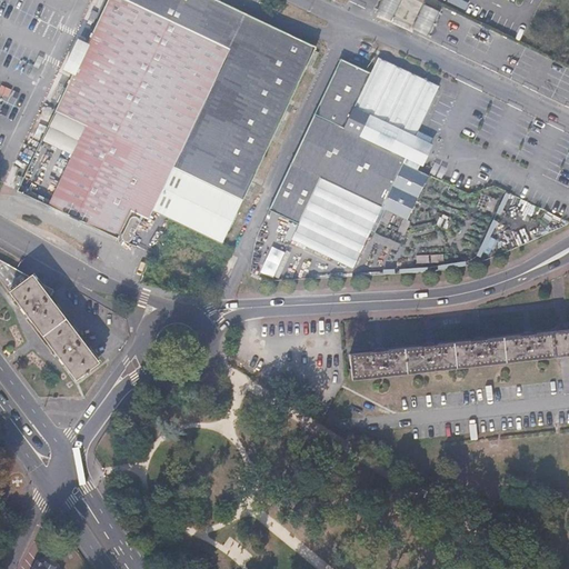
[(151,208),(169,217),(265,21),(222,0),(107,0),(86,43),(77,39),(69,56),(65,65),(73,69),(55,110),(83,125),(48,201),(116,235),(129,208),(147,217),(151,208)]
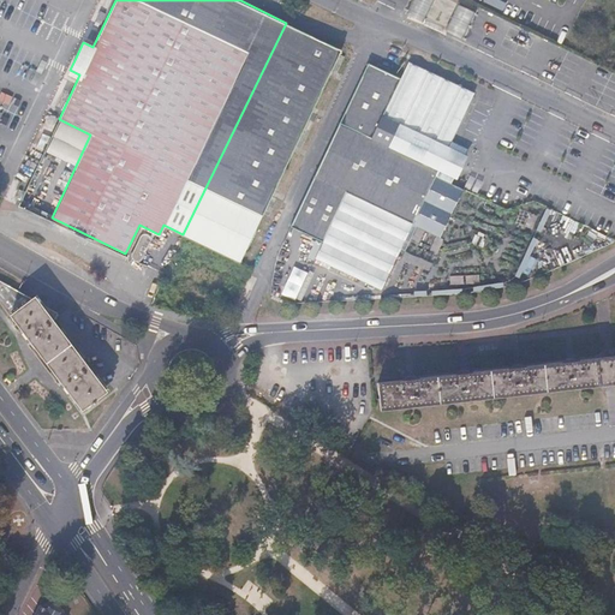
[(408,10),(425,17),(430,5),(419,0),(412,0),(408,9),(408,10)]
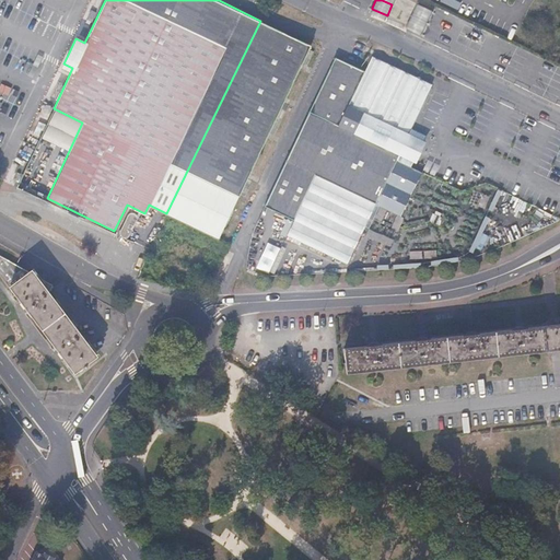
[(411,14),(428,22),(433,11),(417,3),(411,14)]
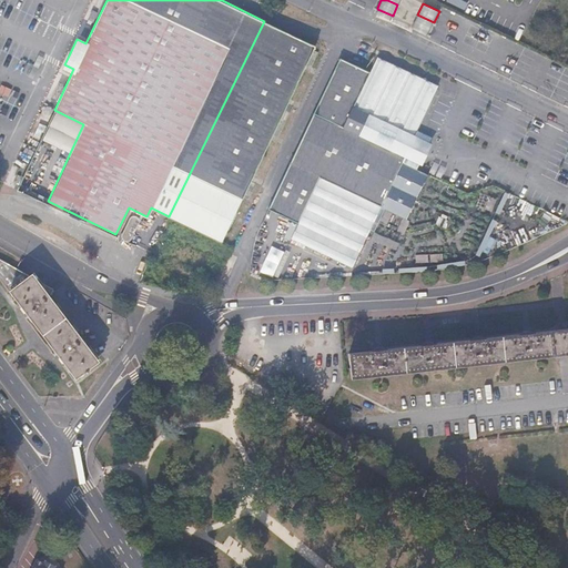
[(375,12),(391,20),(393,16),(377,9),(375,12)]
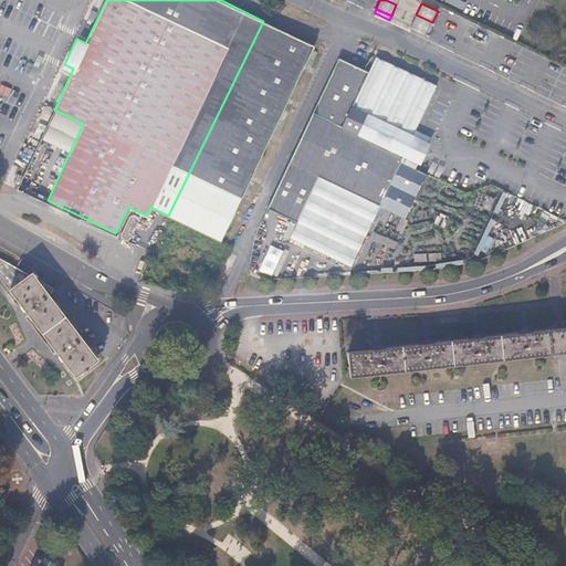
[(427,33),(432,22),(416,14),(411,25),(427,33)]
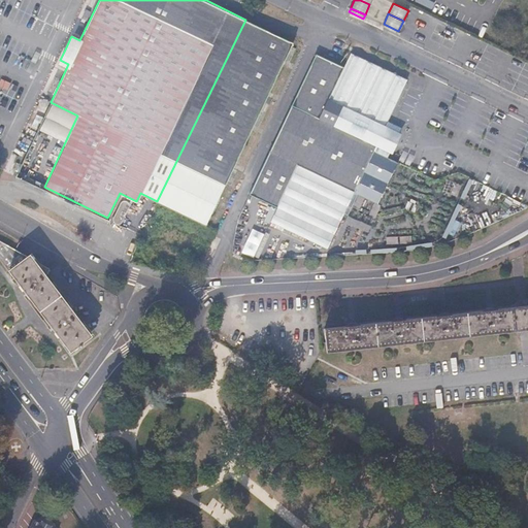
[(245,20),(157,201),(203,223),(293,42),(245,20)]
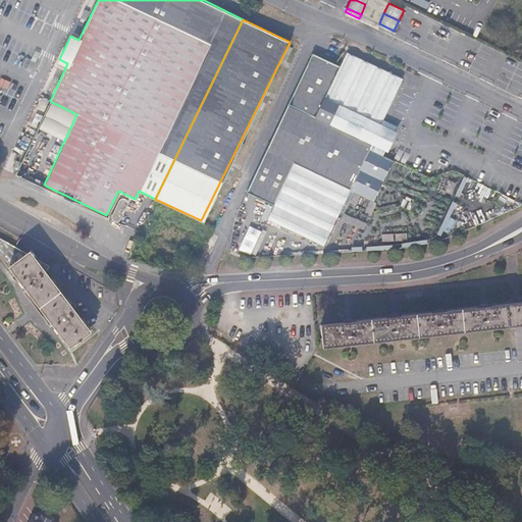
[(382,120),(403,81),(347,54),(340,68),(313,55),(246,195),(272,207),(266,220),(322,247),(347,196),(349,192),(368,150),(382,157),(398,127),(382,120)]
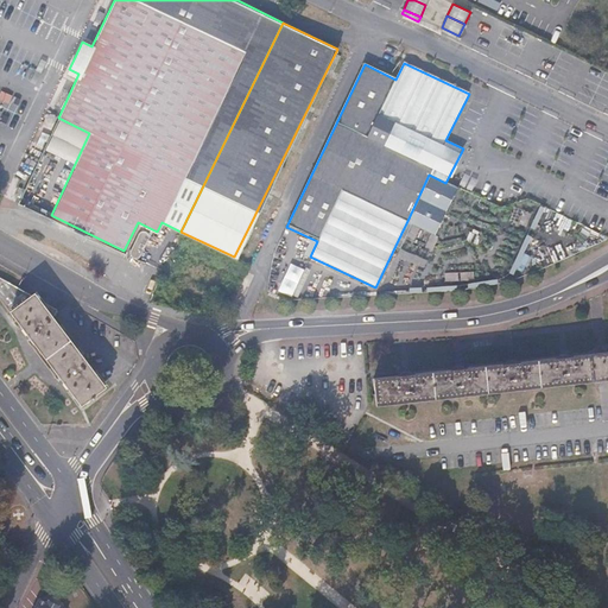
[(429,175),(406,223),(432,236),(456,188),(445,183),(429,175)]
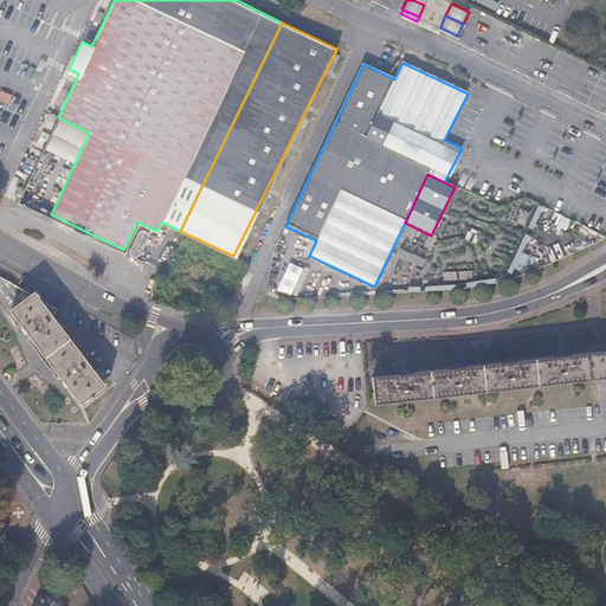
[(137,253),(148,233),(148,231),(144,227),(142,227),(140,227),(137,231),(128,249),(128,252),(130,255),(135,255),(137,253)]
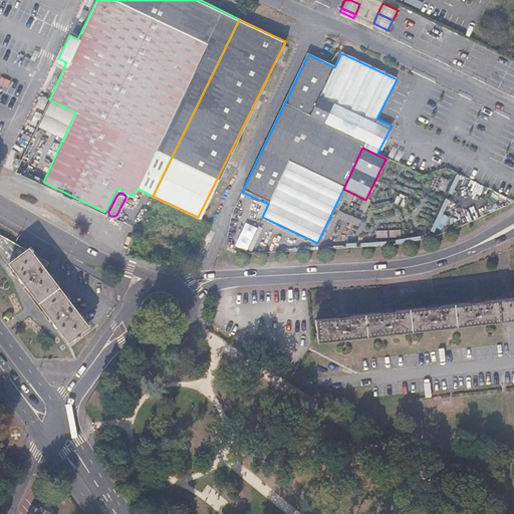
[(244,217),(233,245),(246,251),(258,223),(244,217)]
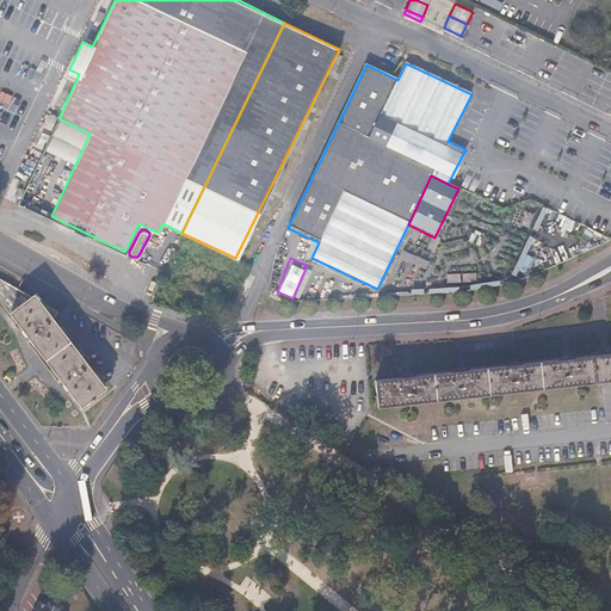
[(53,320),(56,312),(0,279),(0,301),(81,407),(103,392),(97,384),(100,382),(53,320)]
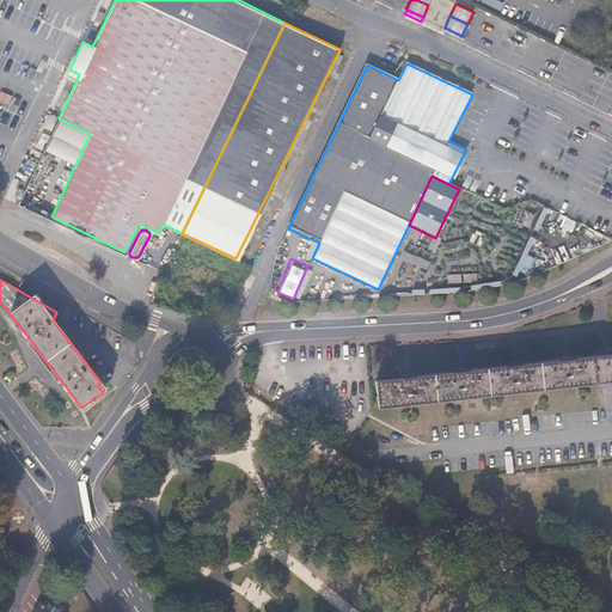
[(403,377),(375,380),(379,408),(610,381),(611,380),(611,354),(606,355),(571,359),(570,355),(562,355),(563,360),(518,365),(516,361),(508,361),(509,366),(464,371),(464,367),(456,367),(456,372),(410,377),(409,373),(402,373),(403,377)]
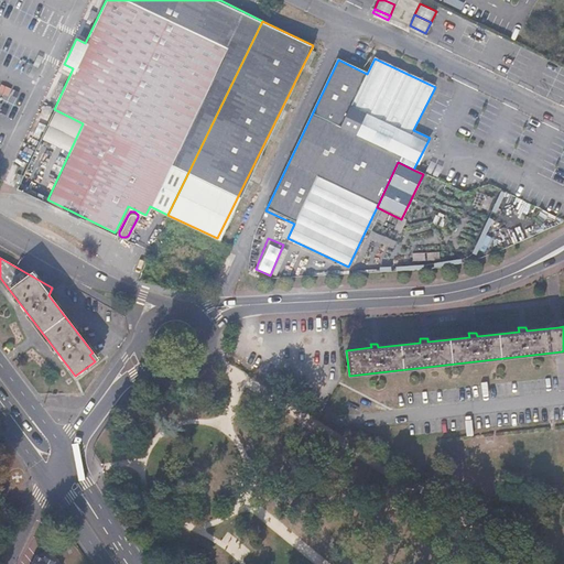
[(489,501),(498,508),(507,495),(499,488),(489,501)]
